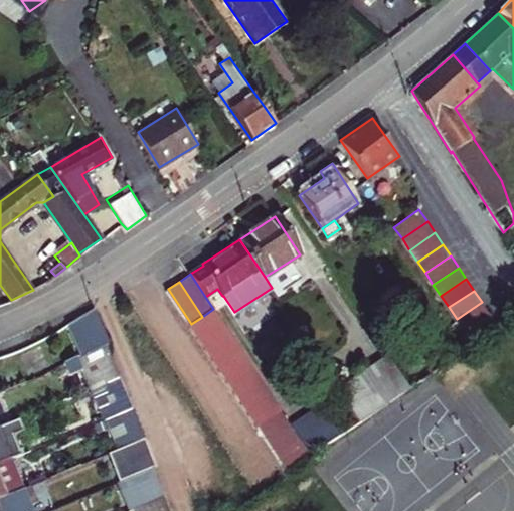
[(457,319),(465,330),(490,313),(482,302),(457,319)]
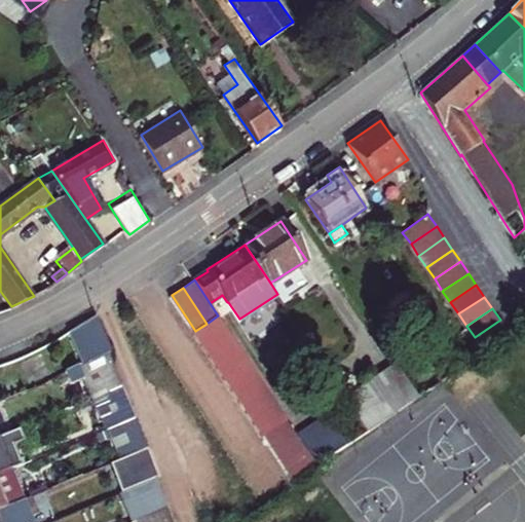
[(97,313),(69,331),(83,362),(108,348),(111,347),(97,313)]
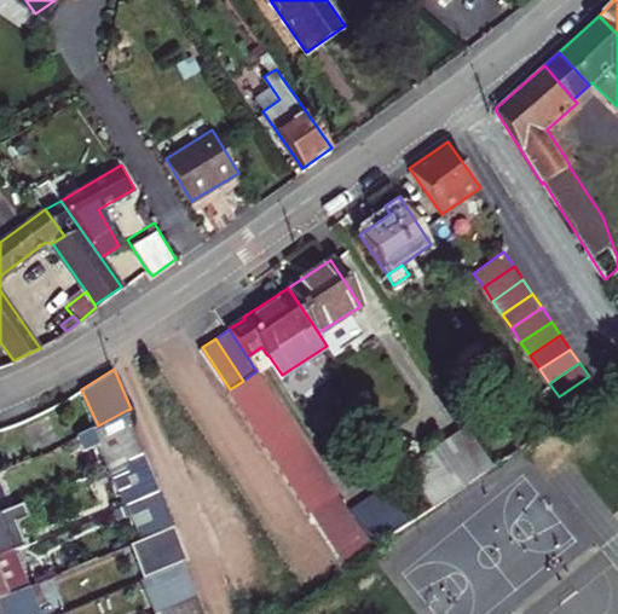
[(238,405),(267,387),(256,371),(243,381),(230,389),(229,389),(238,405)]
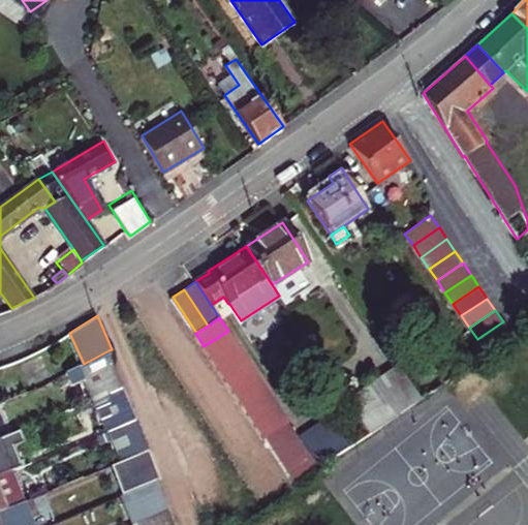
[(228,331),(204,346),(212,357),(236,341),(228,331)]
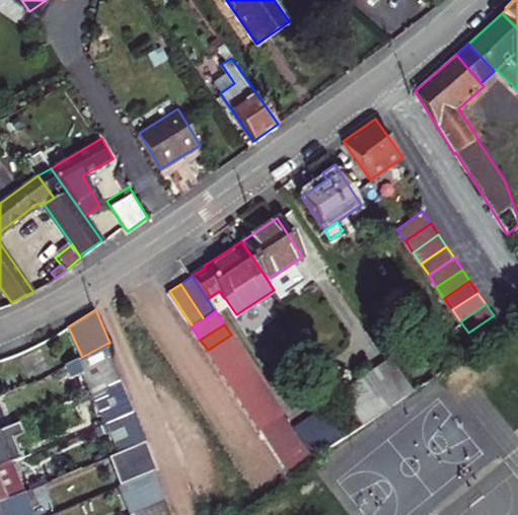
[(231,335),(208,350),(215,361),(238,346),(231,335)]
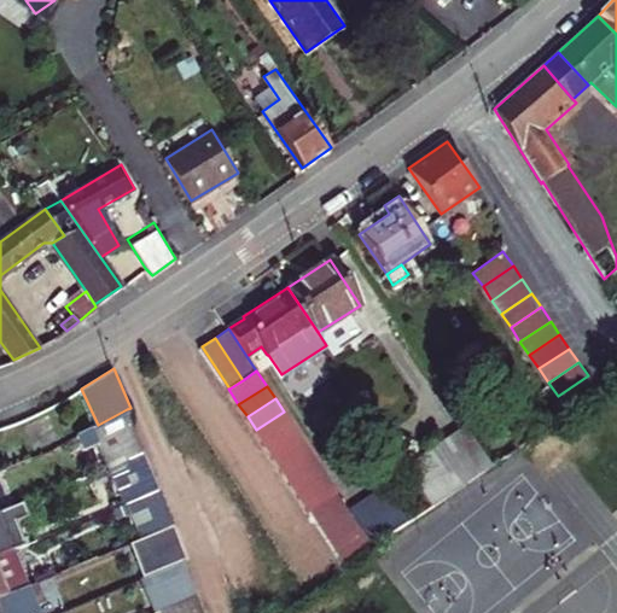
[(109,465),(110,465),(144,450),(127,409),(98,425),(92,427),(109,465)]
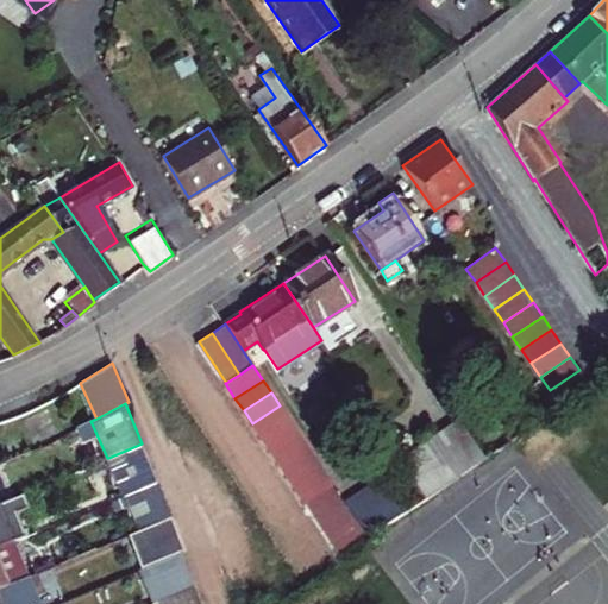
[(252,423),(261,436),(288,419),(280,406),(252,423)]
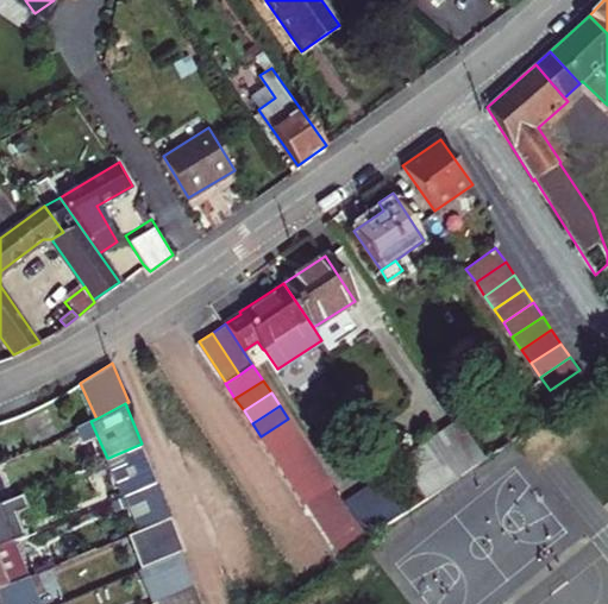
[(288,419),(261,436),(269,450),(296,432),(288,419)]
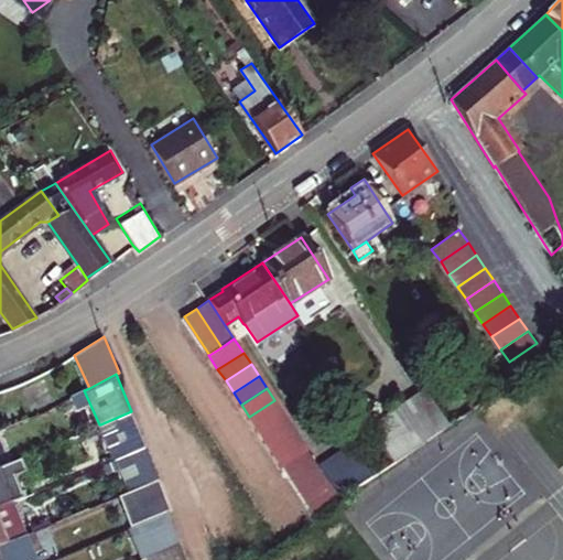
[(370,426),(394,462),(447,424),(423,388),(370,426)]
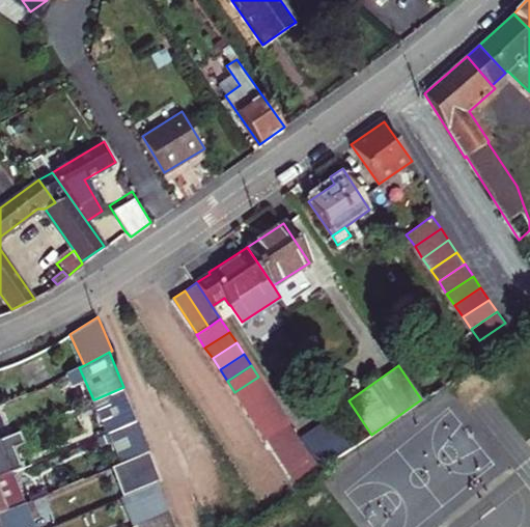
[(234,392),(242,404),(266,388),(258,377),(234,392)]
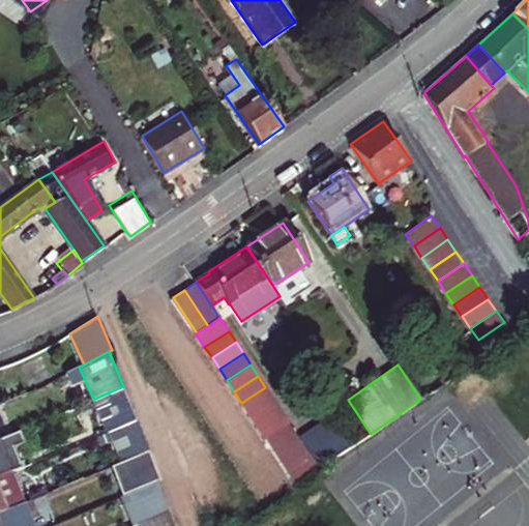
[(528,385),(513,398),(528,416),(528,385)]
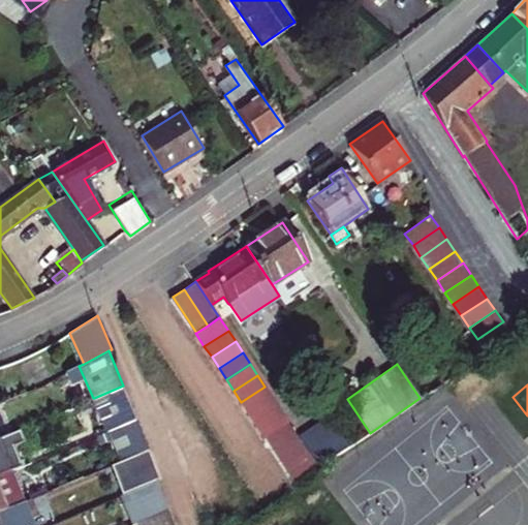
[(109,430),(136,419),(123,385),(94,398),(106,431),(109,430)]
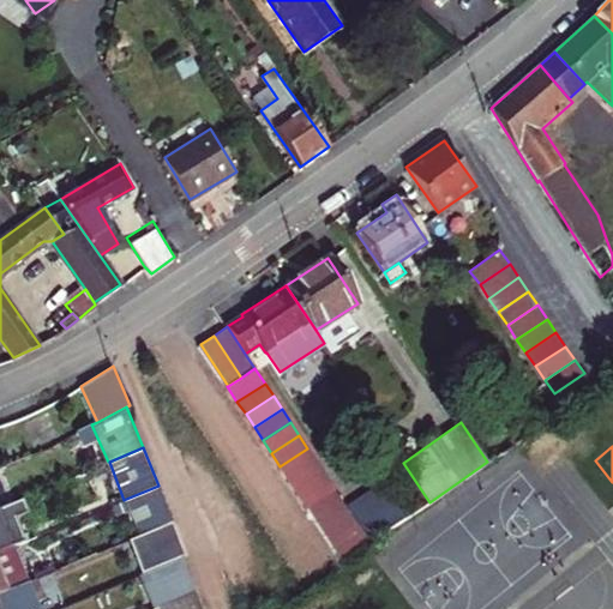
[(280,466),(288,480),(317,462),(307,448),(280,466)]
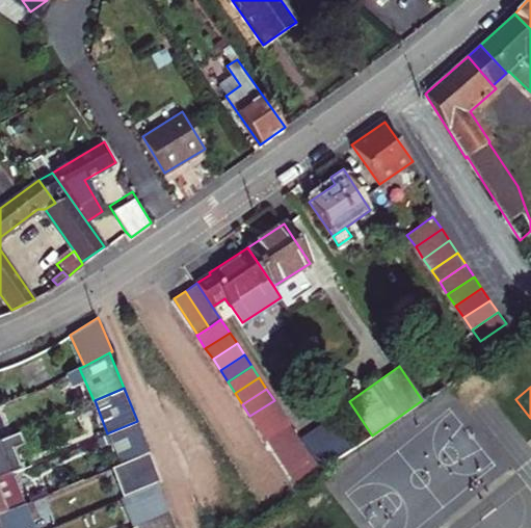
[(249,416),(258,427),(282,411),(274,400),(249,416)]
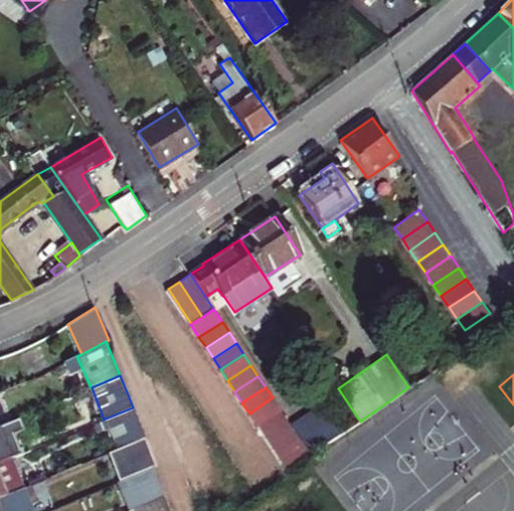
[(258,426),(259,426),(281,410),(273,397),(249,413),(258,426)]
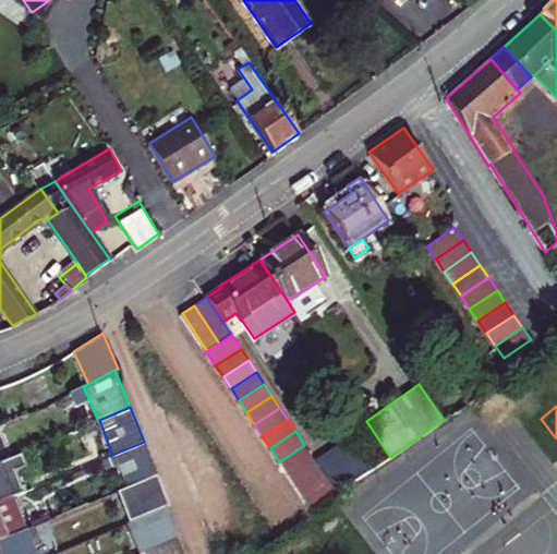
[(328,481),(336,492),(368,471),(347,438),(315,460),(321,469),(328,481)]
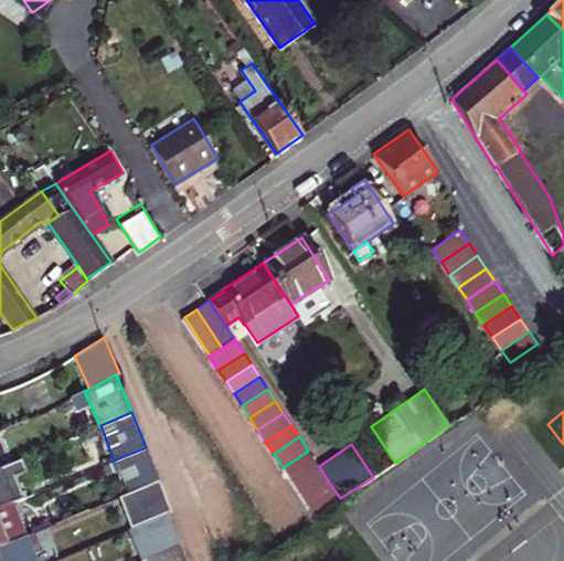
[(146,447),(116,459),(129,493),(157,483),(159,482),(146,447)]
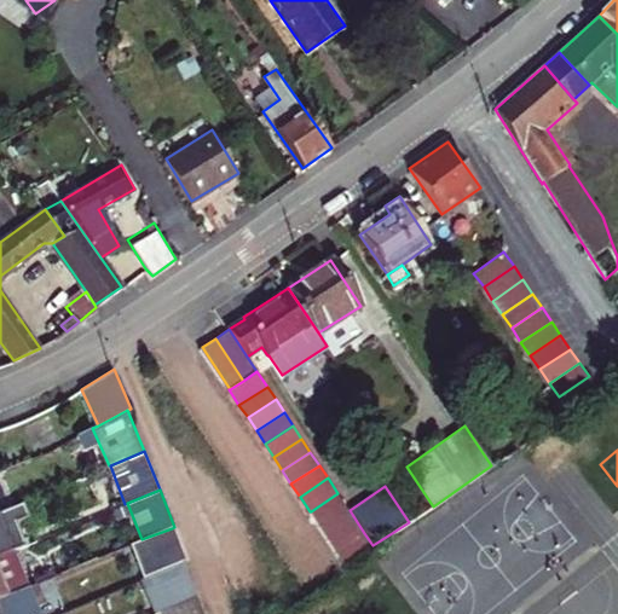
[(338,493),(311,511),(319,525),(347,507),(338,493)]
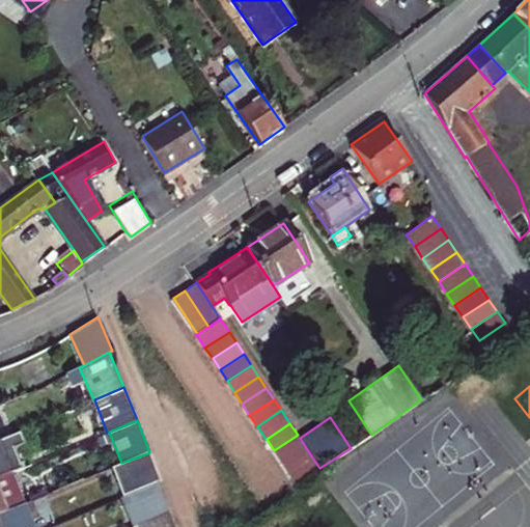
[(0,438),(0,474),(11,471),(4,452),(25,443),(20,431),(0,438)]
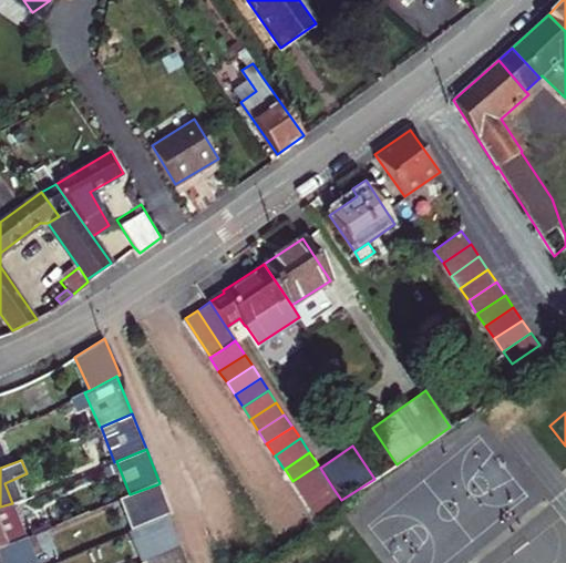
[(318,464),(292,481),(301,493),(326,477),(320,468),(318,464)]
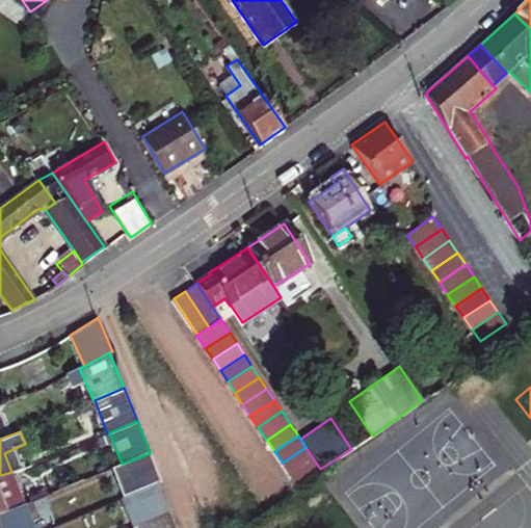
[(306,447),(283,463),(290,474),(313,458),(306,447)]
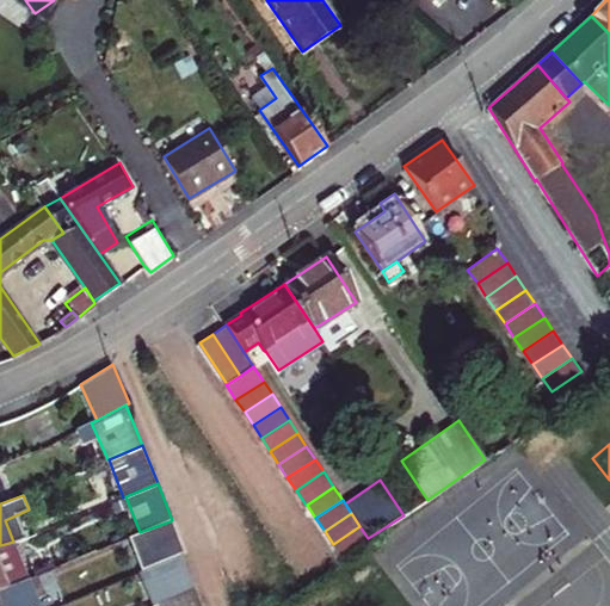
[(140,532),(154,566),(183,555),(170,521),(140,532)]
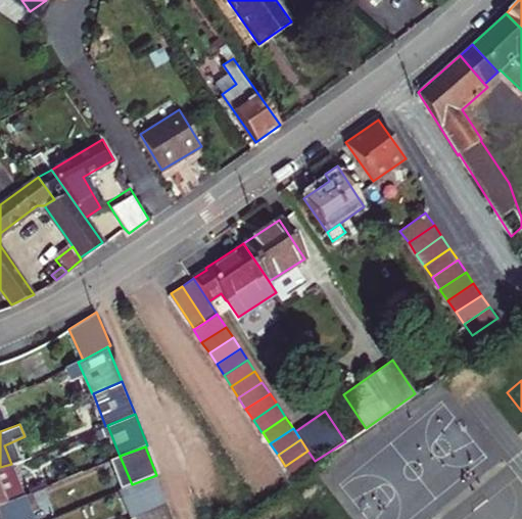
[(307,451),(285,466),(292,477),(316,463),(315,461),(307,451)]
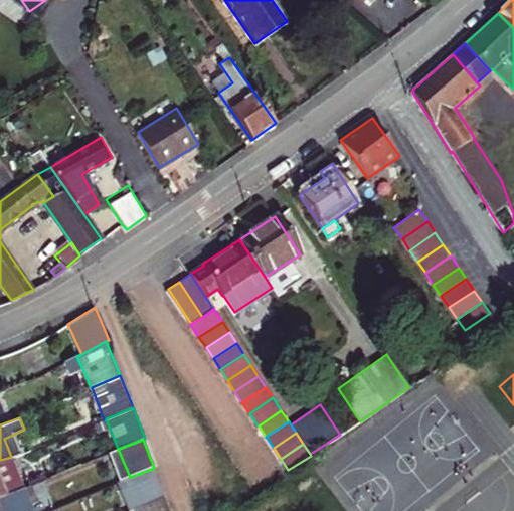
[(11,457),(0,460),(0,496),(8,493),(23,487),(11,457)]
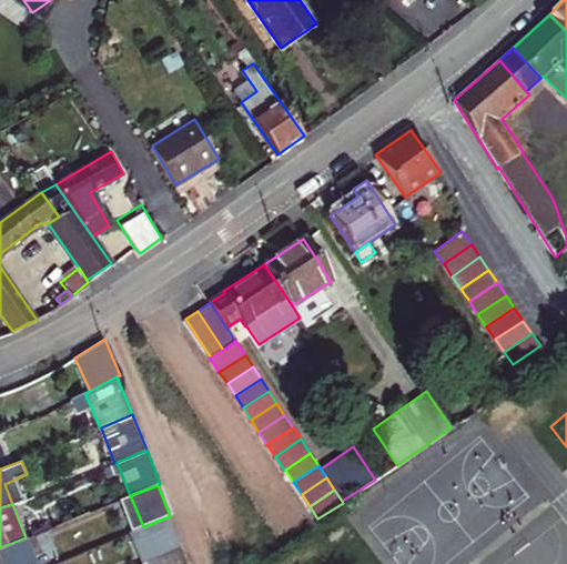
[(59,524),(71,519),(67,509),(54,513),(59,524)]
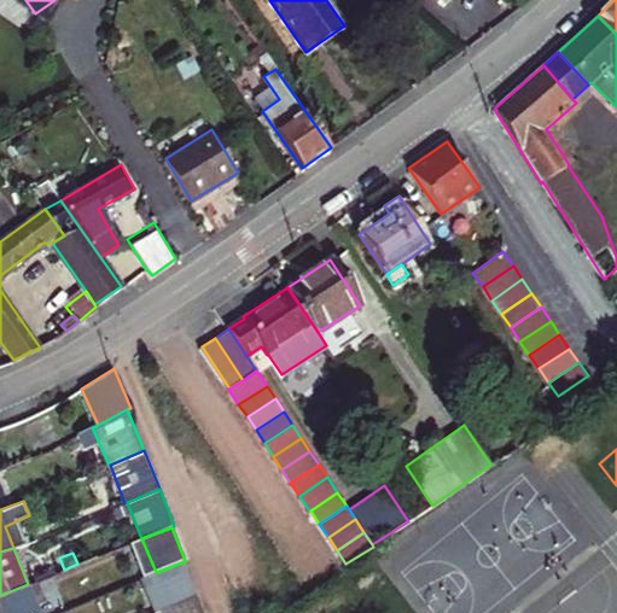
[(198,594),(185,561),(156,572),(145,576),(159,609),(163,608),(198,594)]
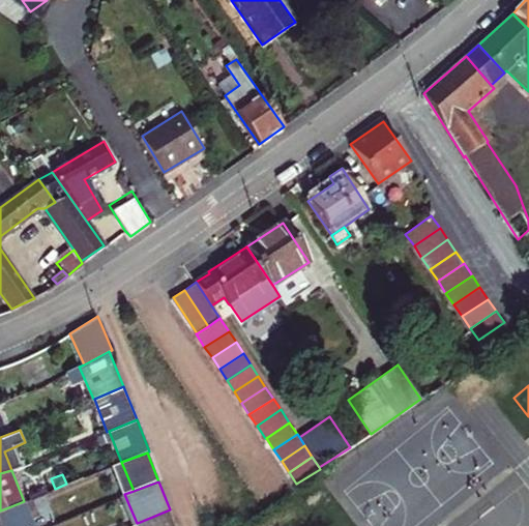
[(0,525),(16,525),(8,507),(0,510),(0,525)]
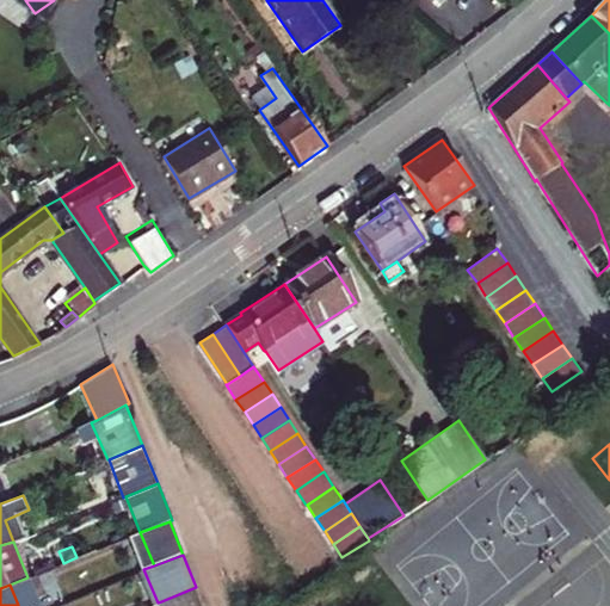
[(161,601),(162,605),(203,605),(196,587),(161,601)]
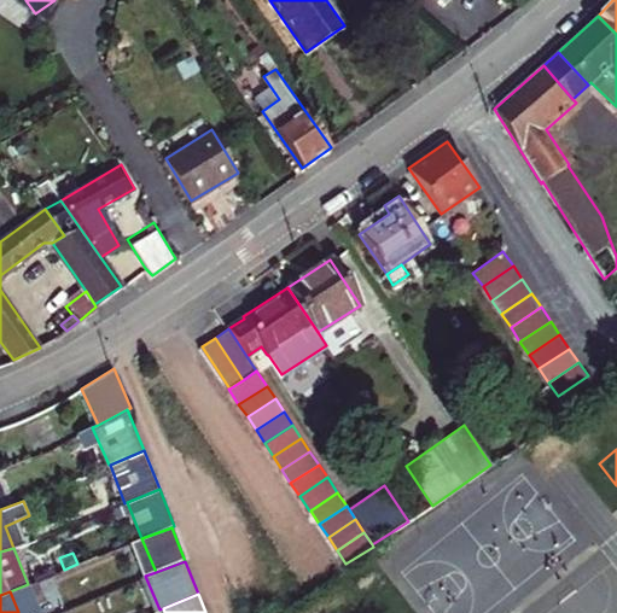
[(385,612),(377,602),(362,612),(385,612)]
